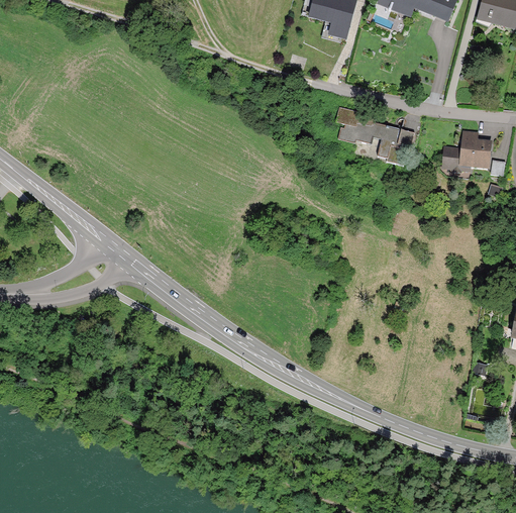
[(312,0),(309,16),(331,22),(328,34),(347,38),(356,0),(312,0)]
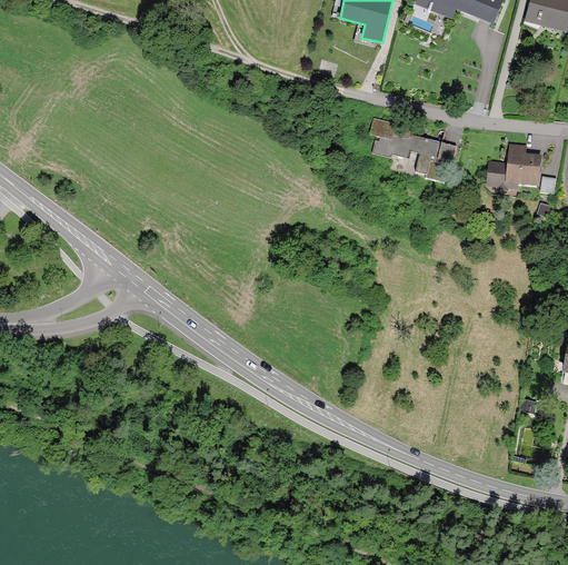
[(409,0),(409,1),(450,18),(454,8),(491,22),(499,0),(409,0)]
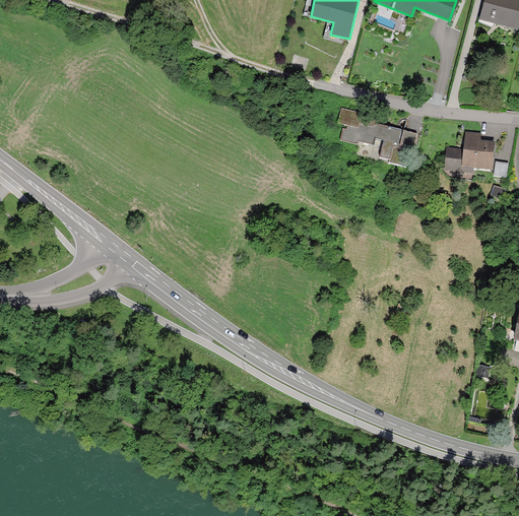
[(480,0),(476,17),(518,28),(518,0),(480,0)]
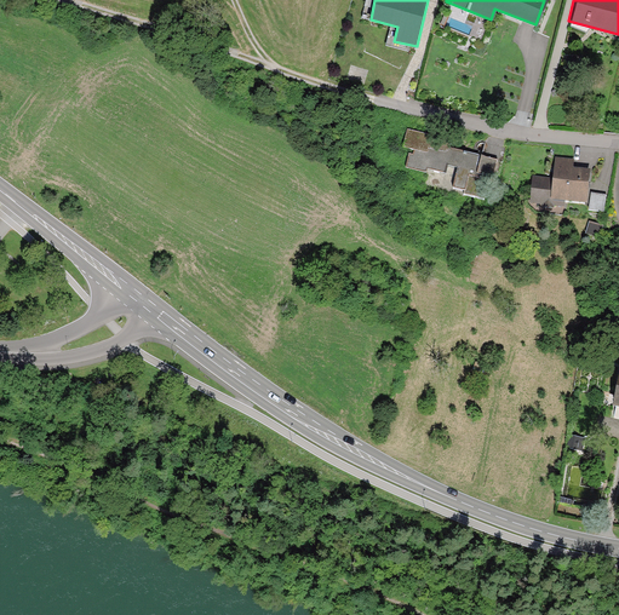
[(463,194),(487,200),(496,160),(411,142),(405,168),(424,173),(425,168),(446,173),(447,164),(457,166),(452,187),(464,190),(463,194)]
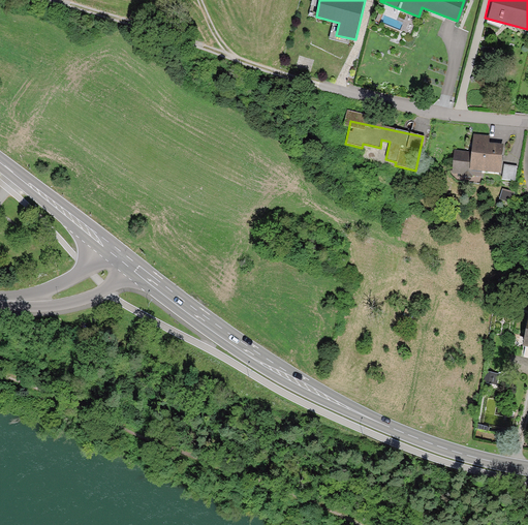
[(451,147),(447,172),(496,176),(499,145),(488,144),(489,132),(471,130),(470,149),(451,147)]
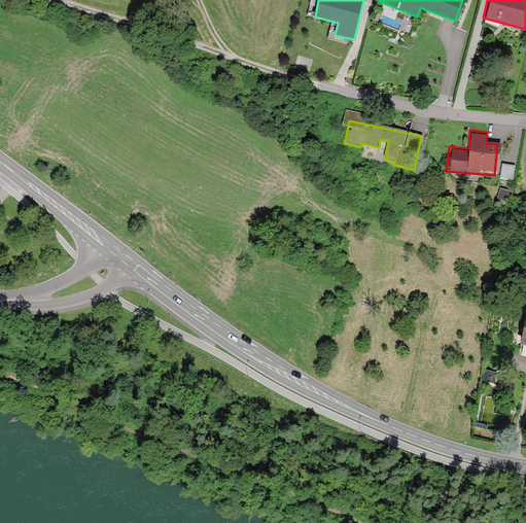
[(497,176),(510,178),(513,164),(500,161),(497,176)]
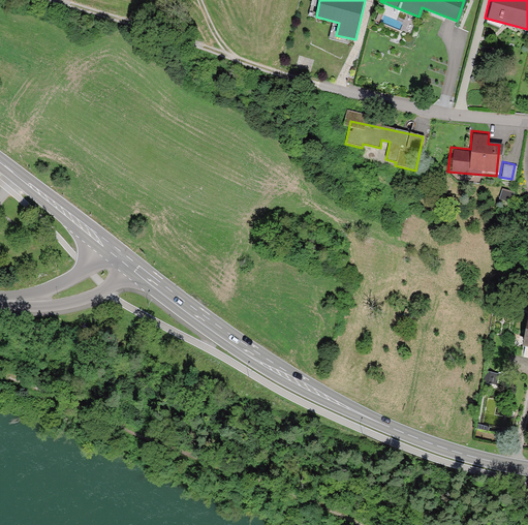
[(495,198),(508,204),(513,191),(499,187),(495,198)]
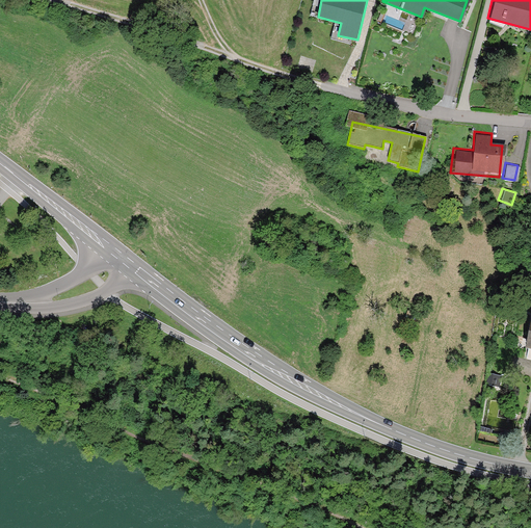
All buildings are outlined.
